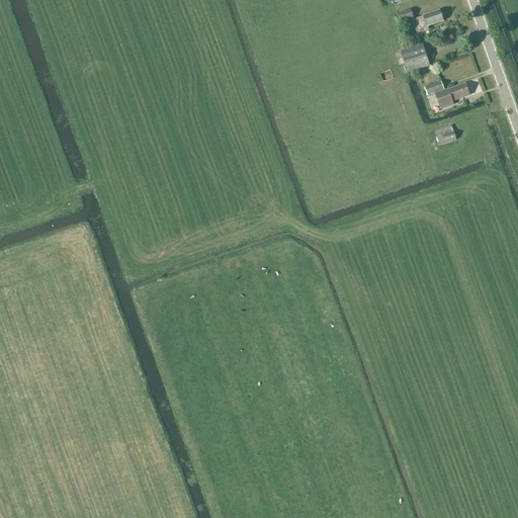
[(411,10),(399,15),(401,23),(413,18),(411,10)]
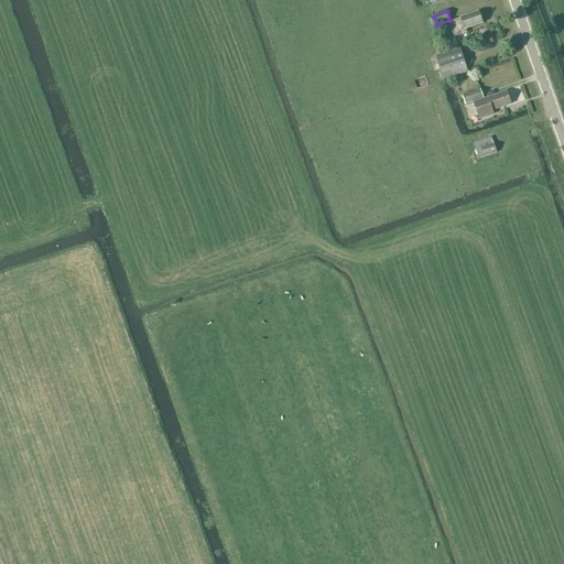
[(465,29),(483,23),(478,12),(461,18),(461,19),(448,22),(454,36),(466,32),(465,29)]
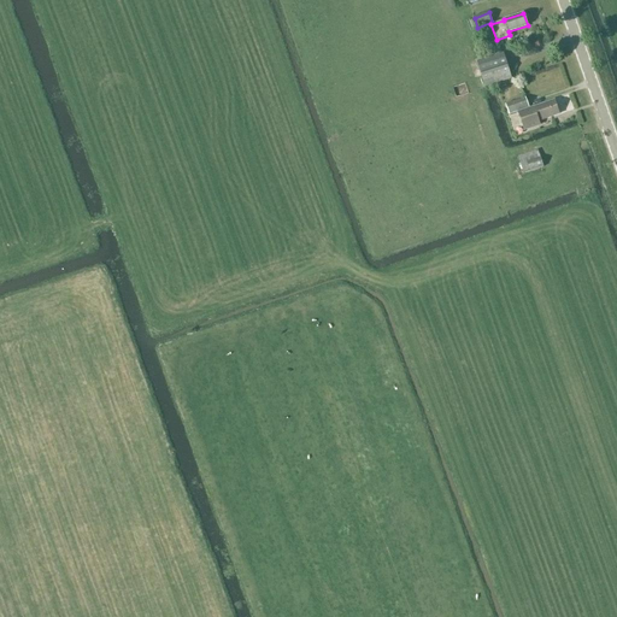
[(485,87),(511,78),(503,54),(477,62),(485,87)]
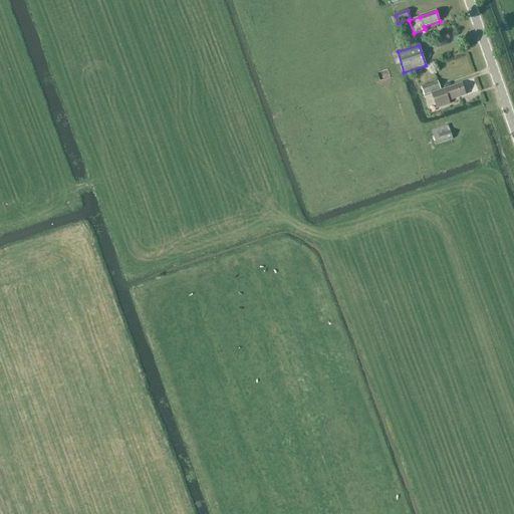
[(424,95),(441,89),(438,81),(422,87),(424,95)]
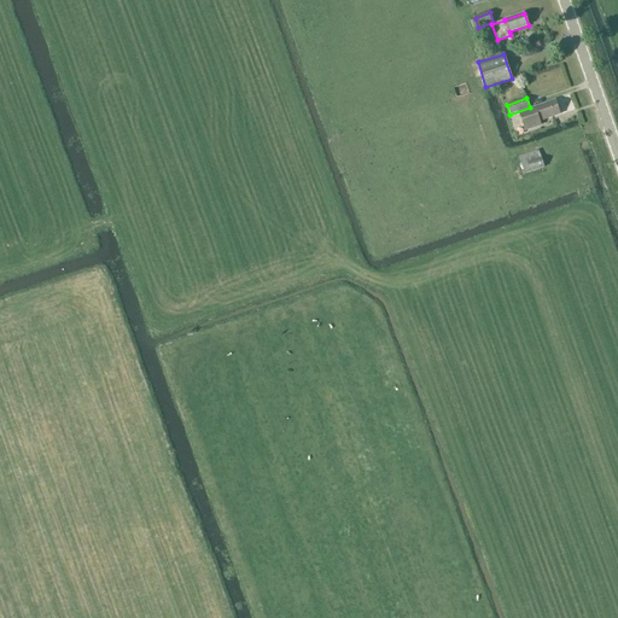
[(560,115),(555,100),(535,108),(534,108),(519,112),(525,130),(541,126),(540,121),(560,115)]
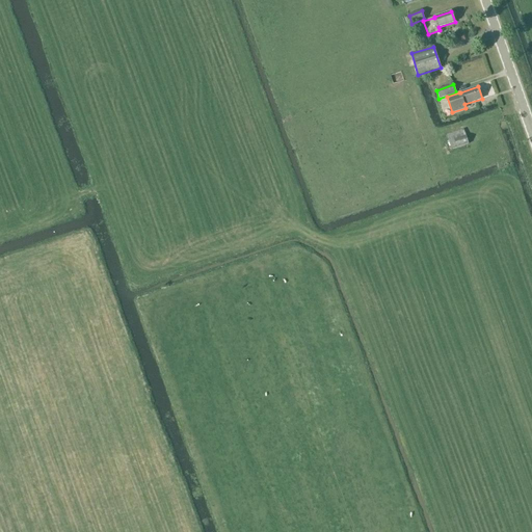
[(469,144),(463,129),(446,135),(452,150),(469,144)]
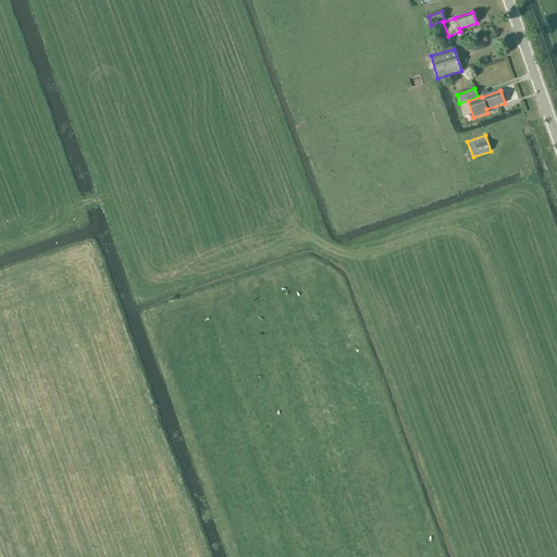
All buildings are outlined.
